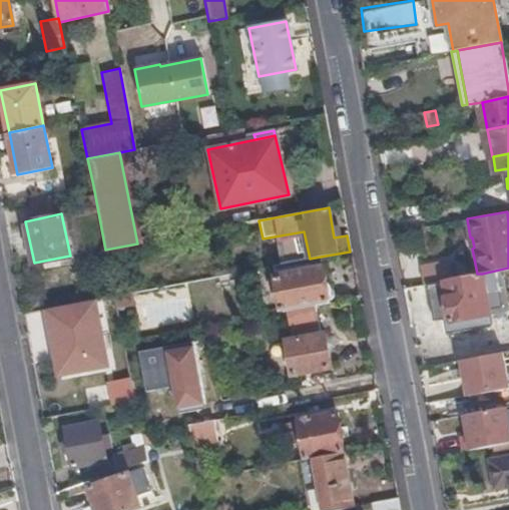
[(259,220),(236,224),(238,232),(261,229),(259,220)]
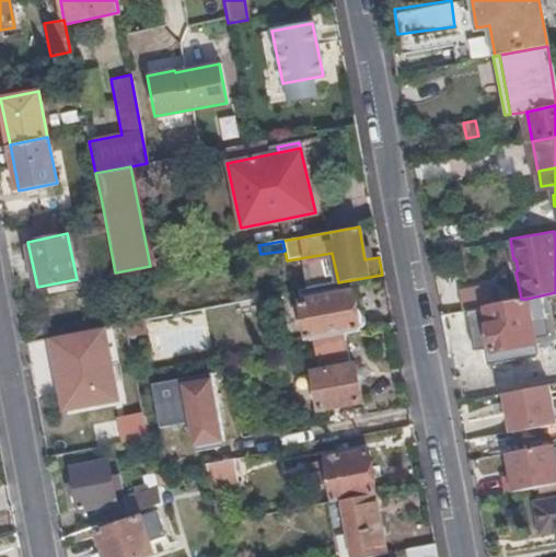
[(338,282),(298,290),(301,304),(303,317),(308,340),(310,340),(344,334),(360,331),(359,327),(360,326),(363,323),(361,309),(358,308),(355,308),(350,280),(338,282)]
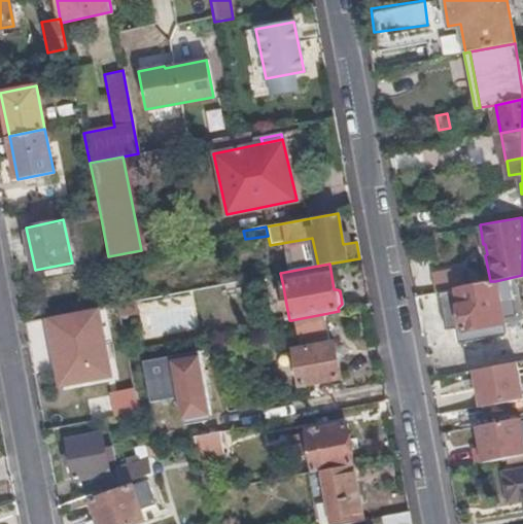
[(456,288),(466,286),(462,268),(432,275),(436,292),(456,288)]
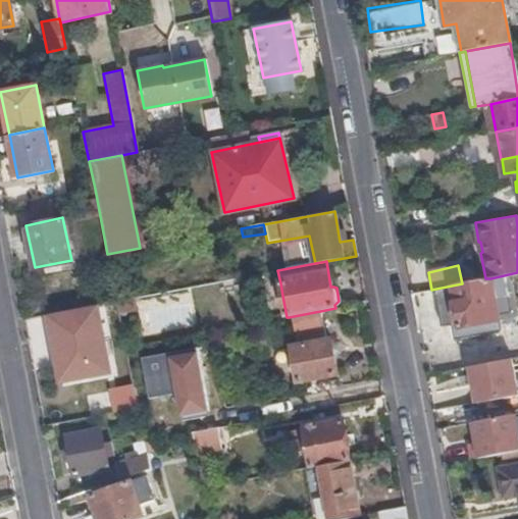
[(490,278),(485,278),(462,283),(452,286),(456,302),(455,303),(458,323),(462,326),(475,324),(499,320),(494,297),(503,295),(501,282),(491,283),(490,278)]
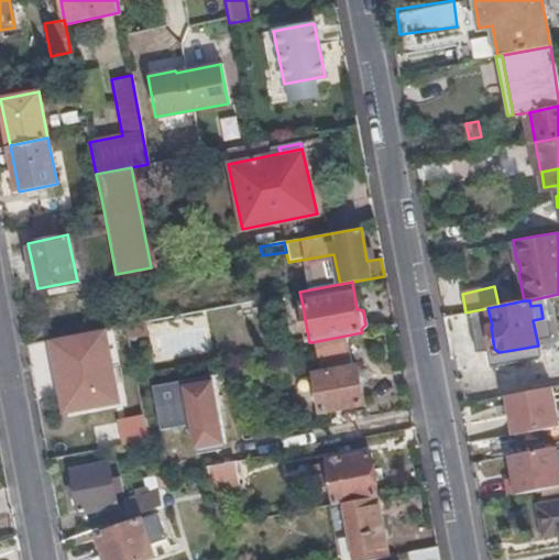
[(305,319),(303,306),(296,307),(297,320),(305,319)]
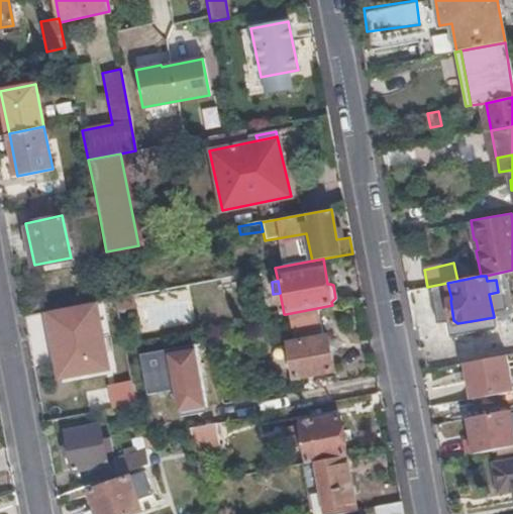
[(89,354),(106,351),(97,301),(46,309),(50,330),(57,329),(65,376),(91,371),(89,354)]
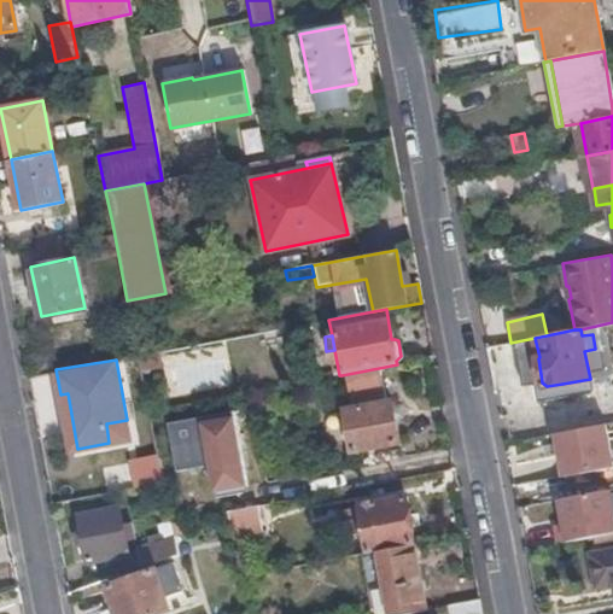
[(384,393),(379,368),(342,375),(346,399),(384,393)]
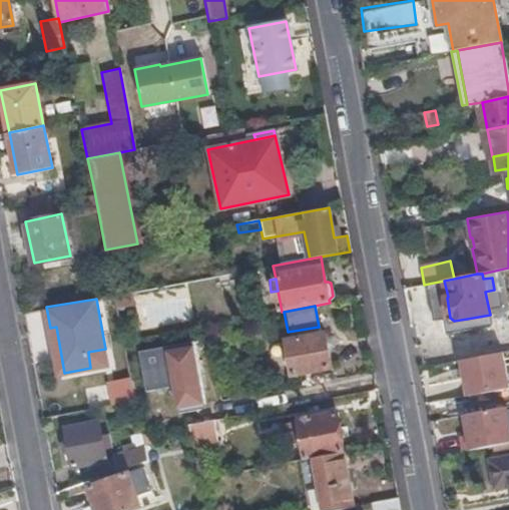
[(491,323),(490,315),(467,319),(468,327),(491,323)]
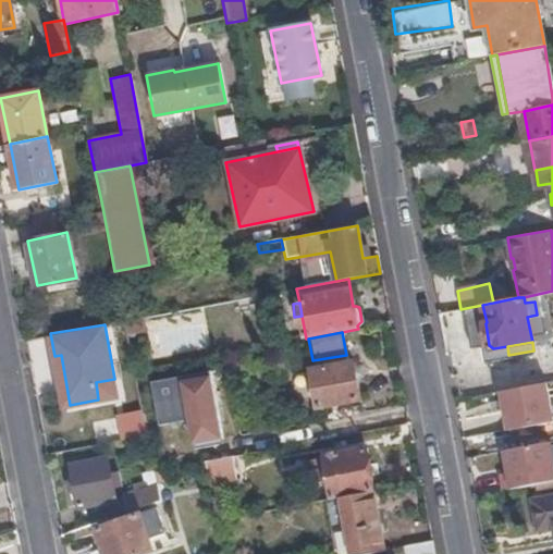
[(353,361),(310,369),(314,388),(318,407),(360,398),(353,361)]
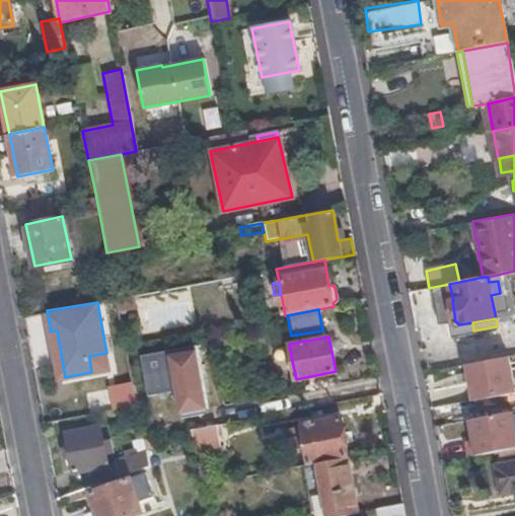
[(292,361),(289,344),(279,347),(282,362),(292,361)]
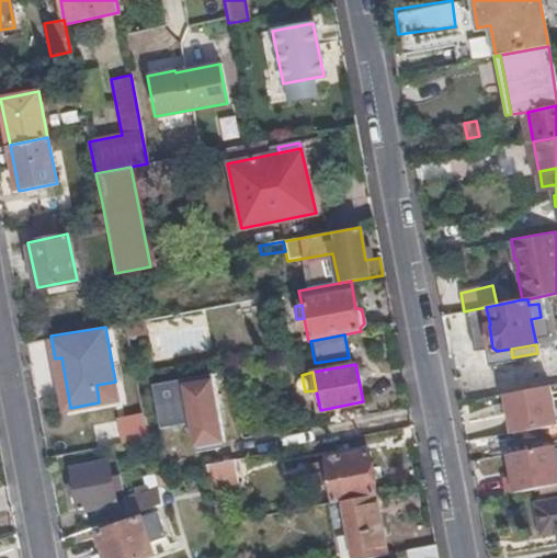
[(225,441),(212,374),(152,385),(160,429),(191,422),(196,452),(219,447),(218,442),(225,441)]
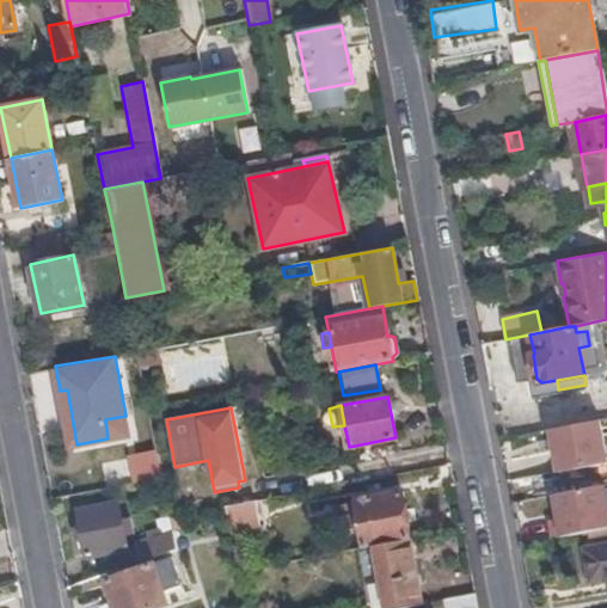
[(549,418),(553,465),(606,460),(606,448),(604,413),(549,418)]
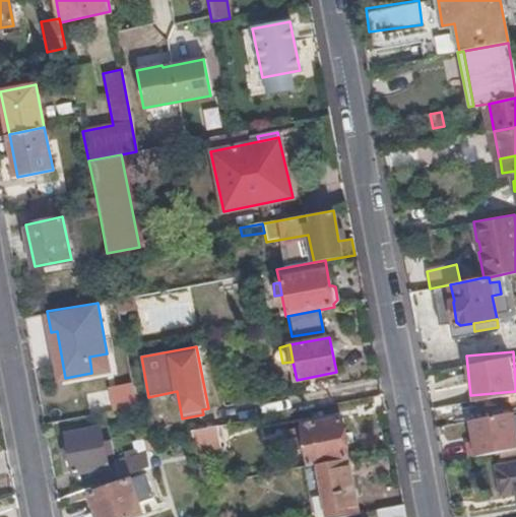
[(89,357),(91,373),(110,370),(107,353),(89,357)]
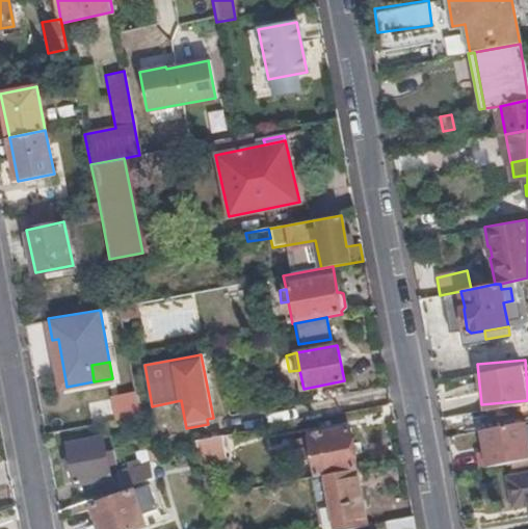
[(110,414),(137,411),(134,389),(108,392),(110,414)]
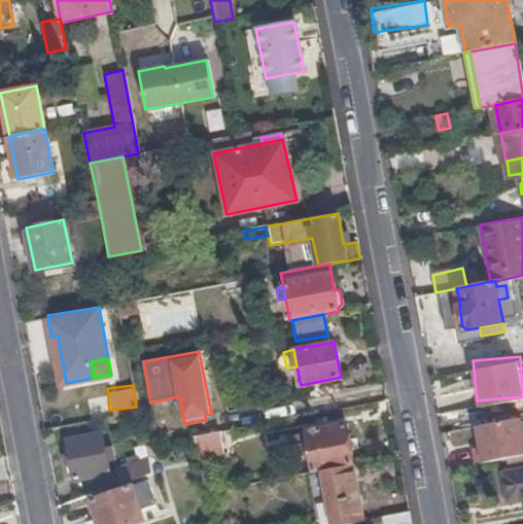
[(522,451),(522,412),(475,418),(479,456),(522,451)]
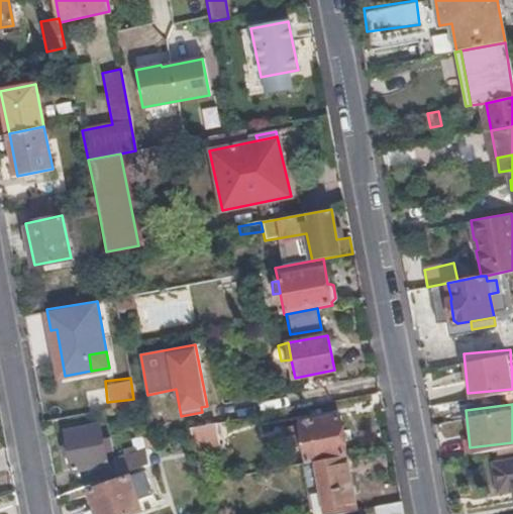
[(304,444),(307,463),(316,460),(345,454),(338,415),(299,423),(300,425),(289,426),(292,446),(304,444)]
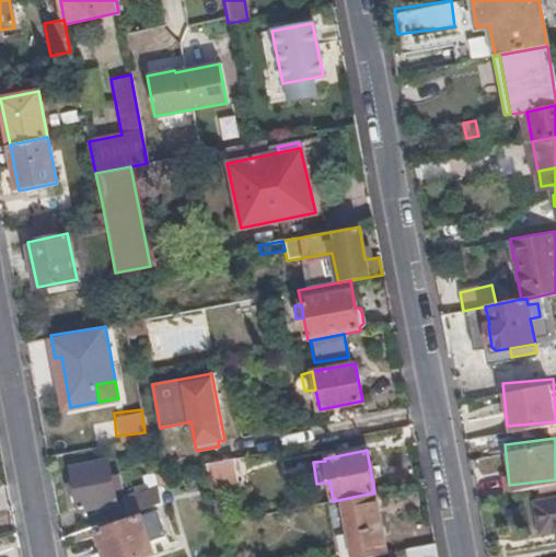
[(234,457),(207,463),(211,485),(238,479),(234,457)]
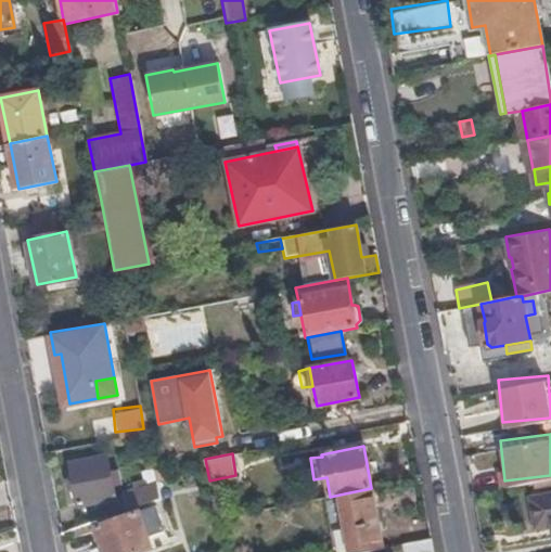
[(80,504),(116,497),(106,454),(72,462),(80,504)]
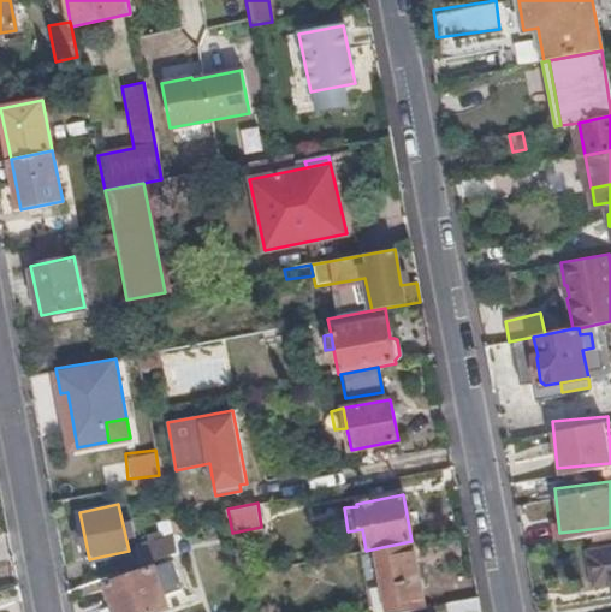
[(137,546),(141,565),(178,552),(175,533),(137,546)]
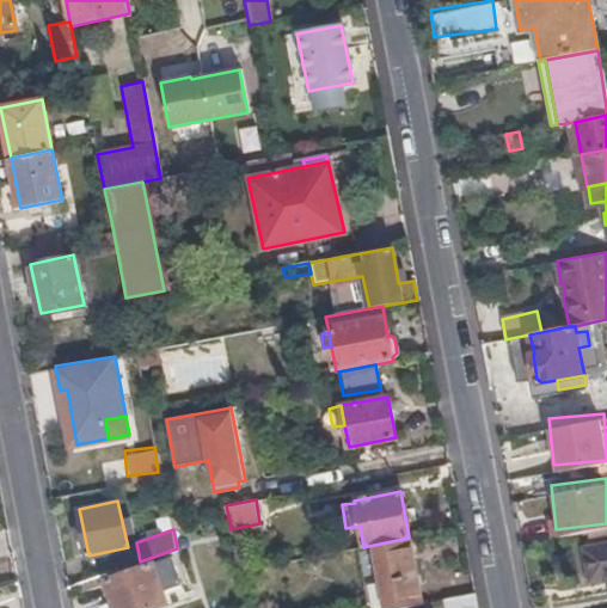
[(409,538),(374,545),(385,607),(387,607),(421,602),(409,538)]
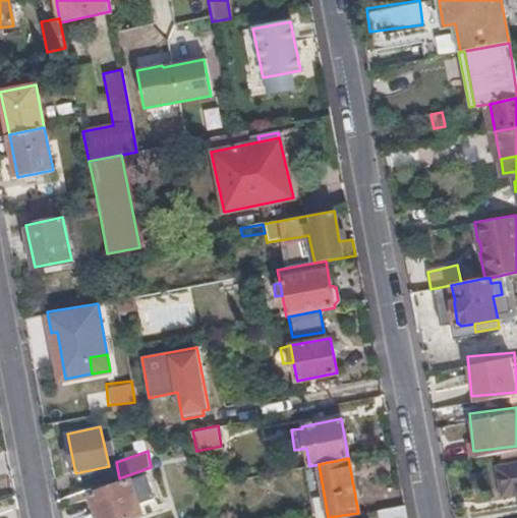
[(516,462),(496,466),(501,496),(516,494),(516,497),(516,462)]
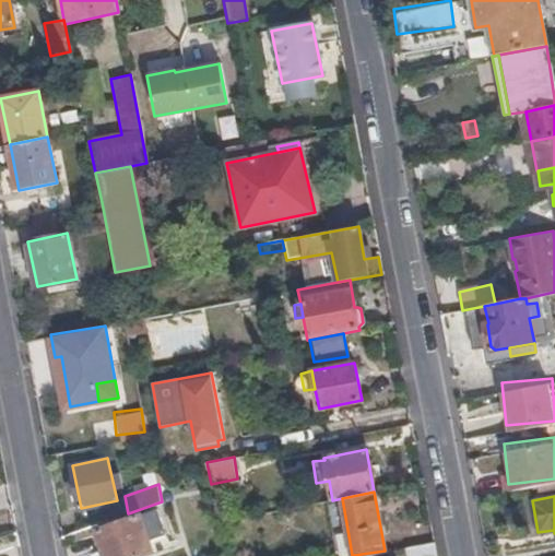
[(166,534),(157,509),(97,529),(106,555),(142,555),(154,553),(149,540),(166,534)]
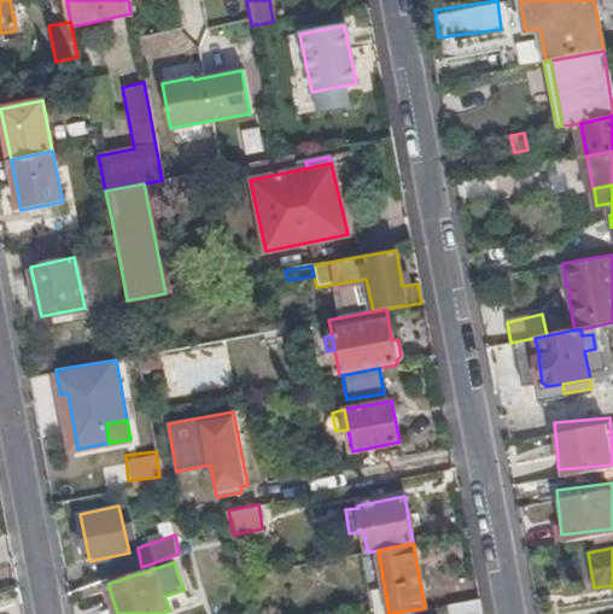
[(449,613),(480,613),(478,597),(448,603),(449,613)]
